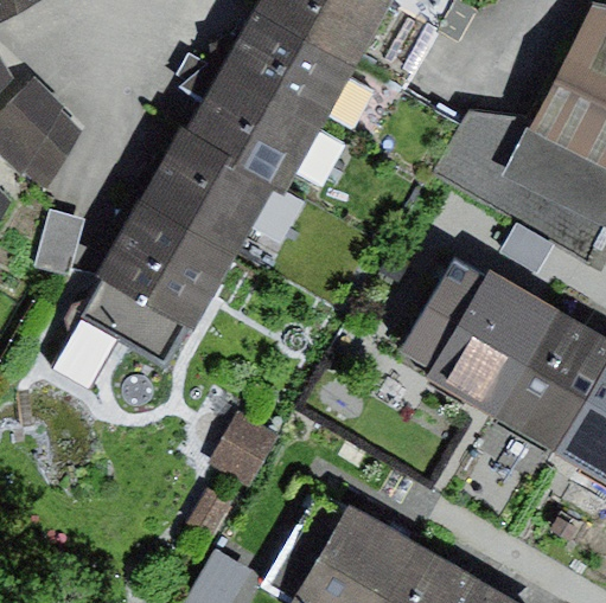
[(0,0),(0,23),(48,0),(0,0)]
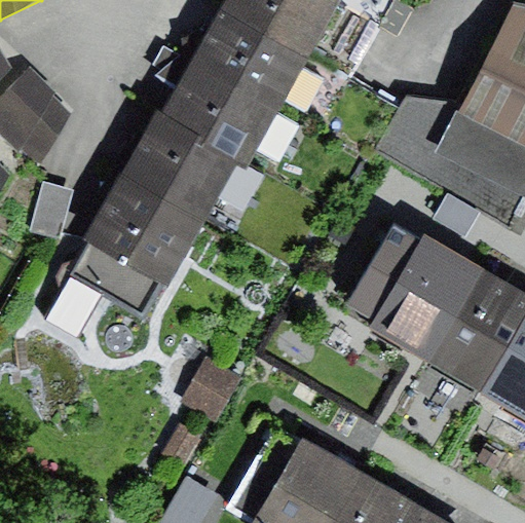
[(226,0),(220,11),(307,59),(338,2),(334,0),(226,0)]
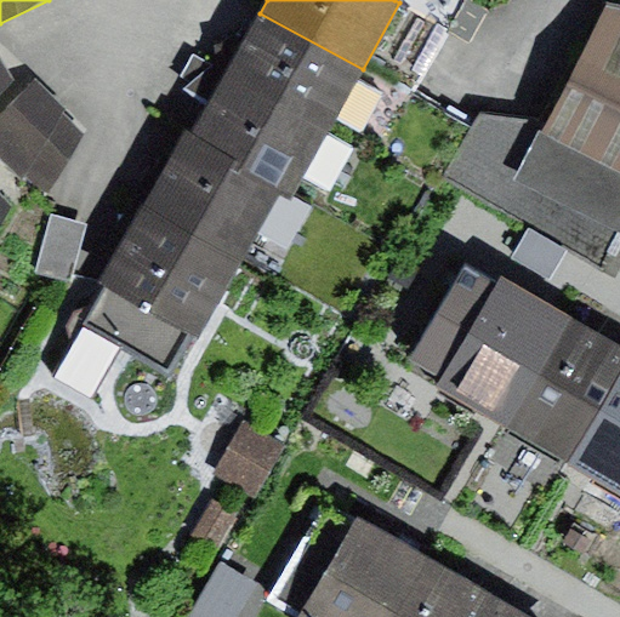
[(619,10),(606,6),(547,119),(541,133),(619,173),(619,10)]
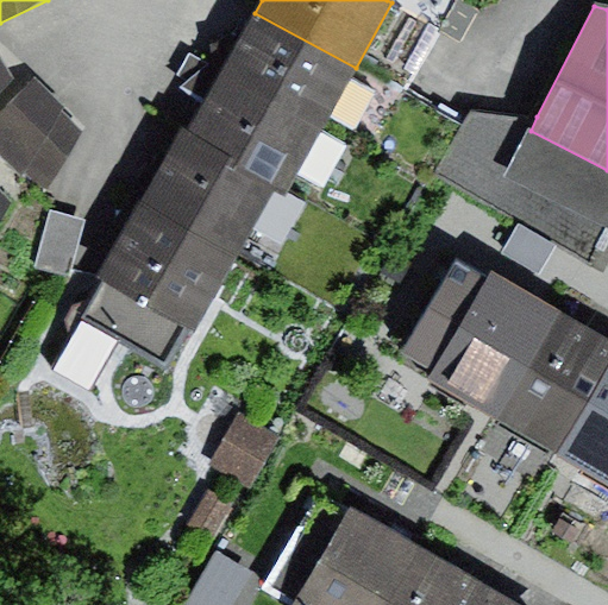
[(255,13),(220,75),(321,131),(356,68),(255,13)]
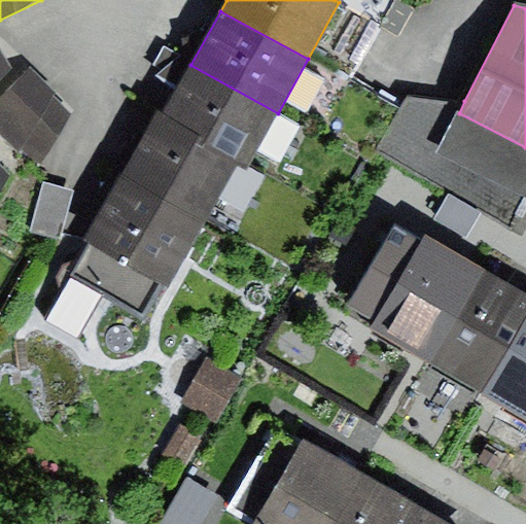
[(0,81),(11,71),(0,49),(0,81)]
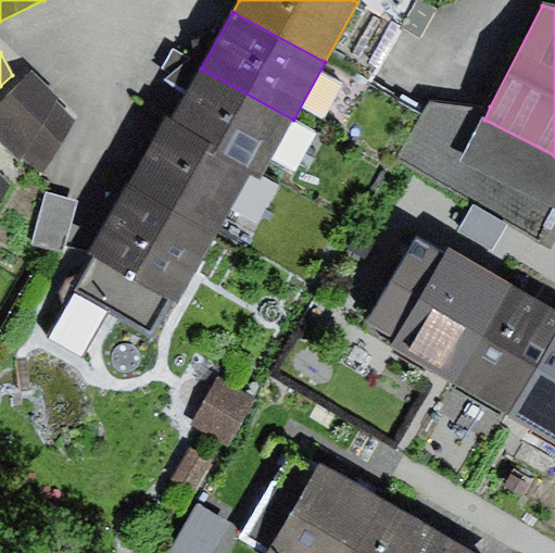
[(201,68),(169,123),(253,171),(264,175),(293,120),(201,68)]
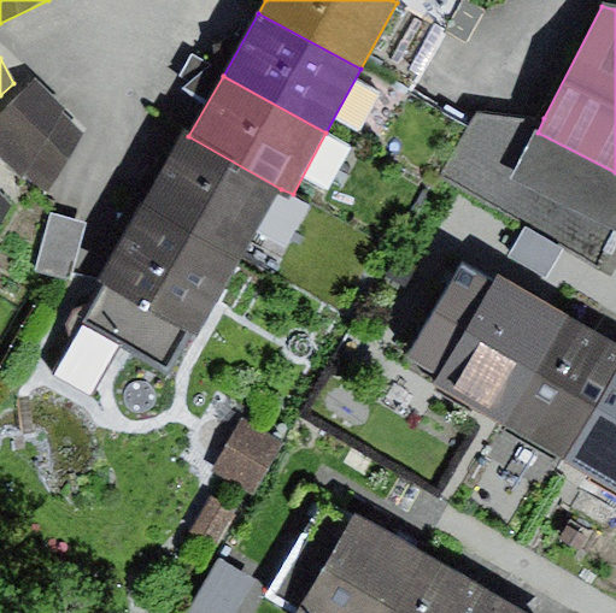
[(63,107),(33,83),(0,113),(0,153),(42,193),(68,160),(46,140),(63,107)]
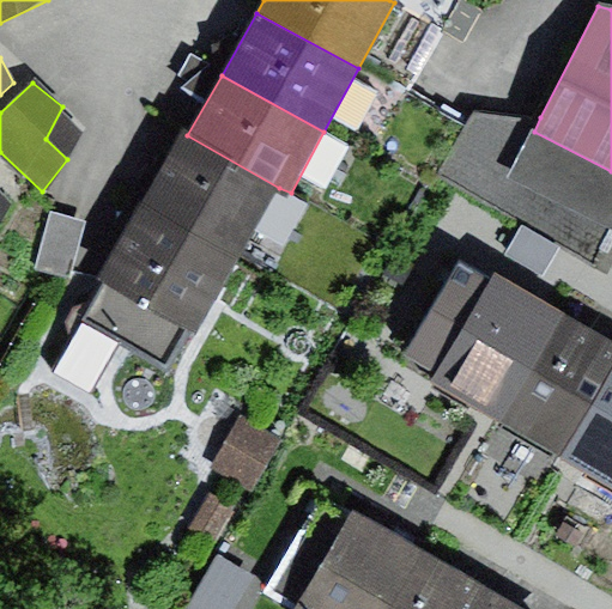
[(611,171),(534,132),(540,117),(472,109),(435,169),(595,260),(607,229),(611,231),(611,171)]
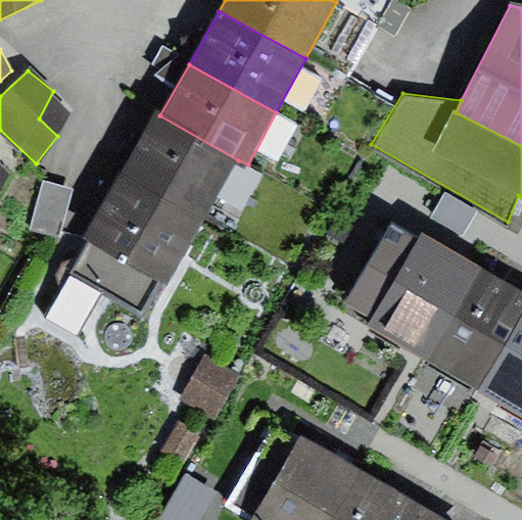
[(159,115),(122,181),(200,226),(238,160),(159,115)]
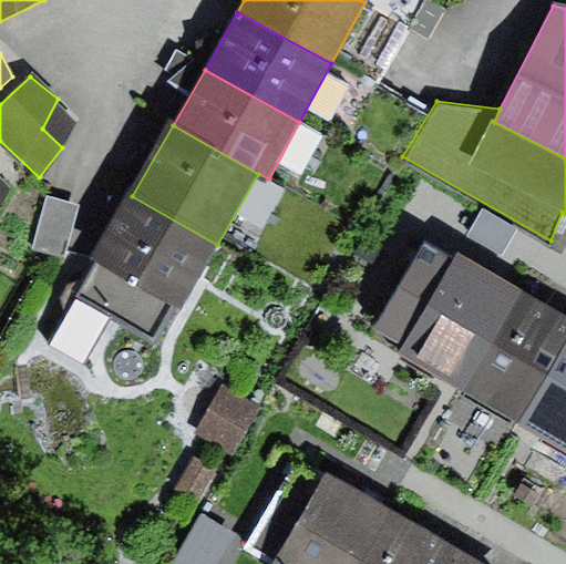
[(0,211),(13,192),(0,178),(0,211)]
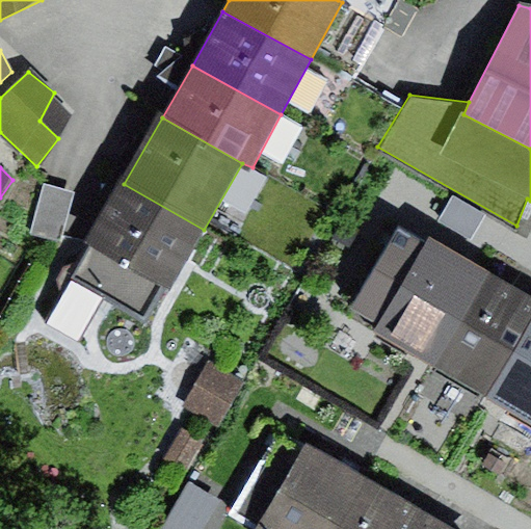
[(74,191),(43,184),(30,233),(61,240),(74,191)]
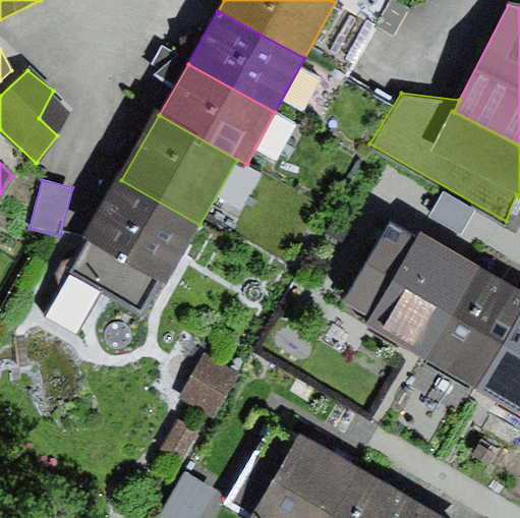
[(121,180),(43,310),(74,329),(100,287),(136,308),(153,282),(163,288),(199,225),(121,180)]
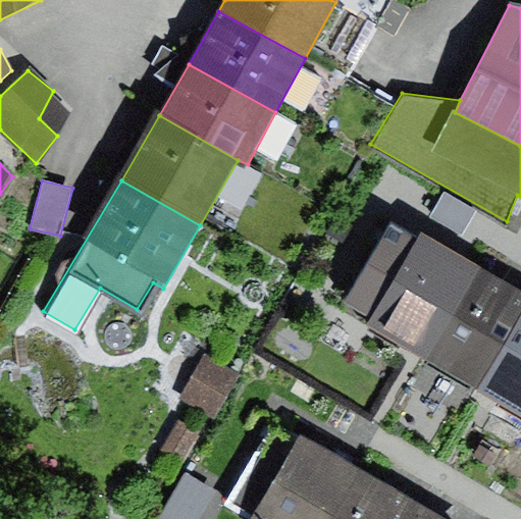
[(445,190),(429,214),(461,232),(475,209),(445,190)]
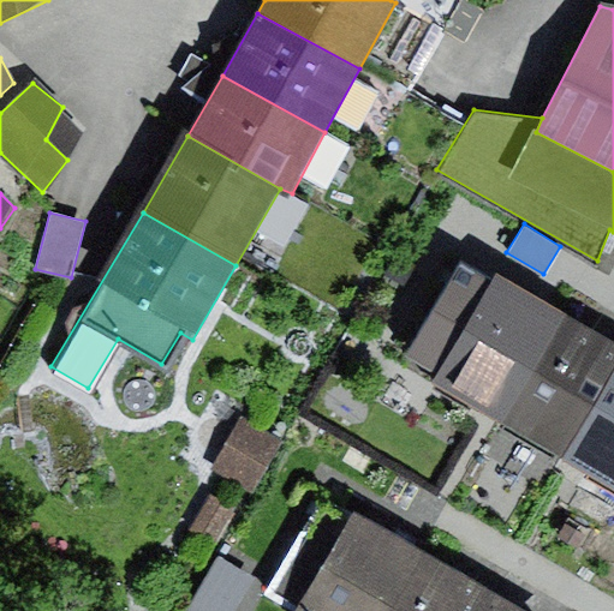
[(536,305),(459,262),(405,357),(436,375),(429,388),(499,426),(560,318),(536,305)]
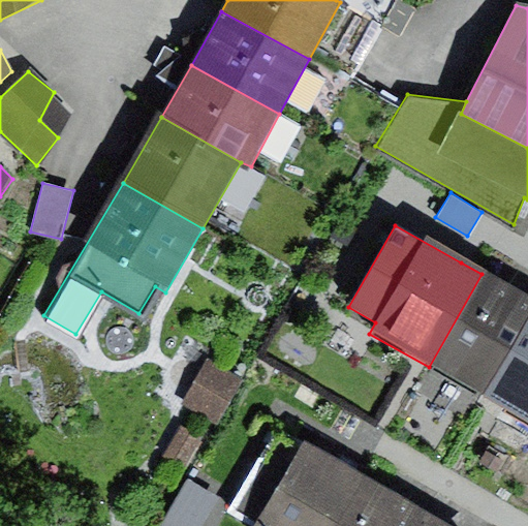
[(527,301),(515,294),(482,274),(429,367),(488,400),(527,330),(527,301)]
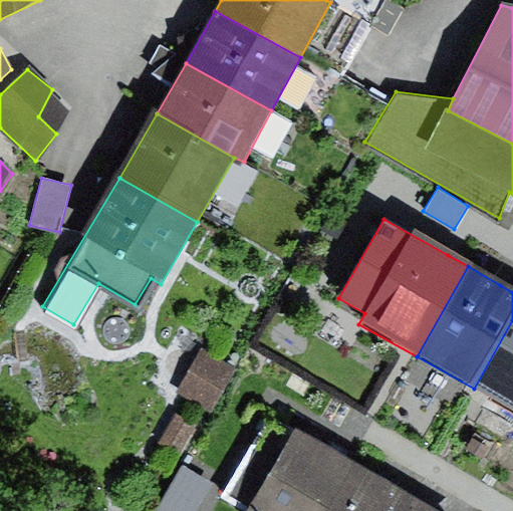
[(512,412),(512,320),(474,389),(512,412)]
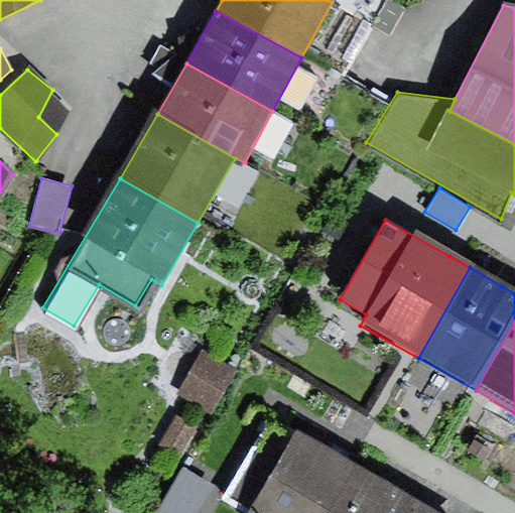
[(200,351),(176,391),(211,411),(234,370),(200,351)]
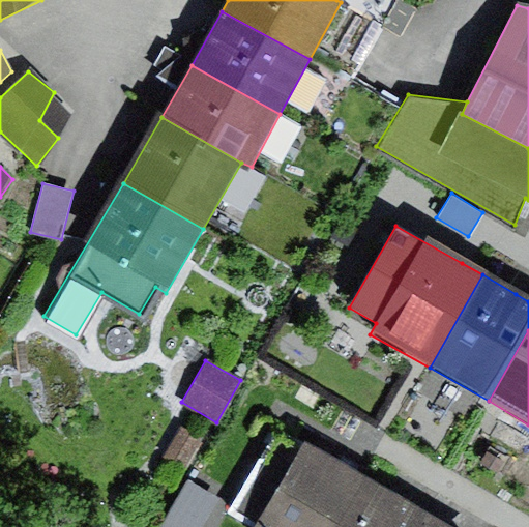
[(201,438),(180,427),(164,457),(184,468),(201,438)]
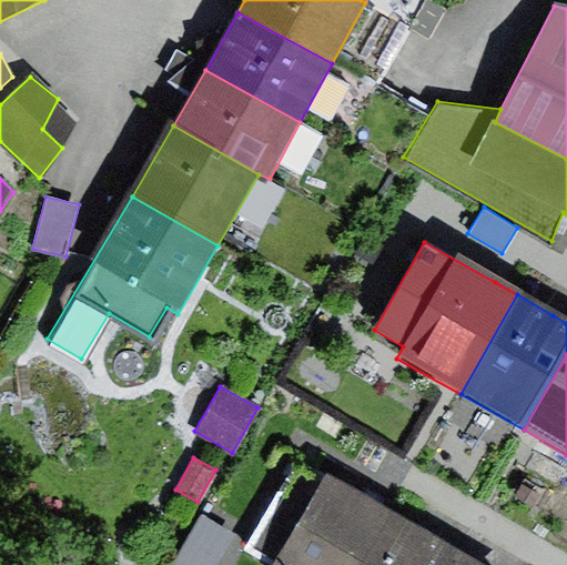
[(350,490),(294,458),(242,550),(269,564),(362,564),(391,514),(350,490)]
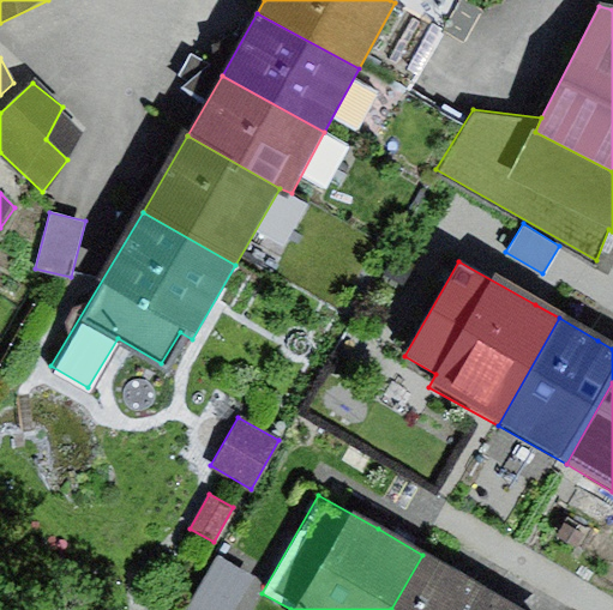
[(233,609),(253,577),(216,555),(185,609),(233,609)]
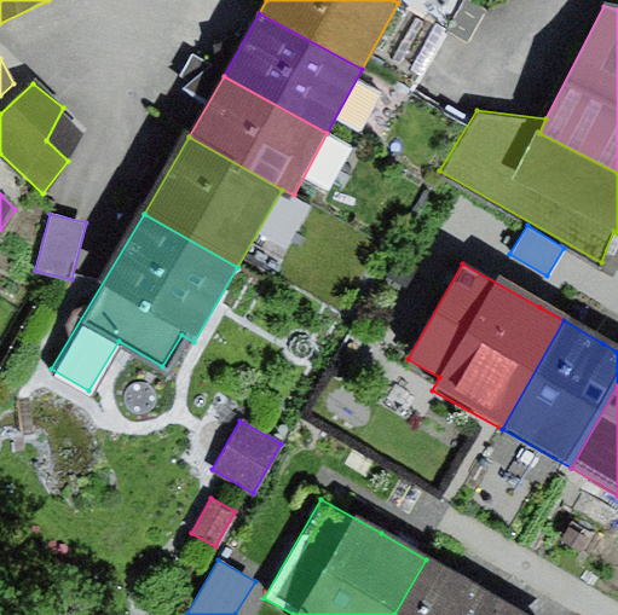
[(466,580),(426,560),(394,614),(472,614),(486,591),(466,580)]
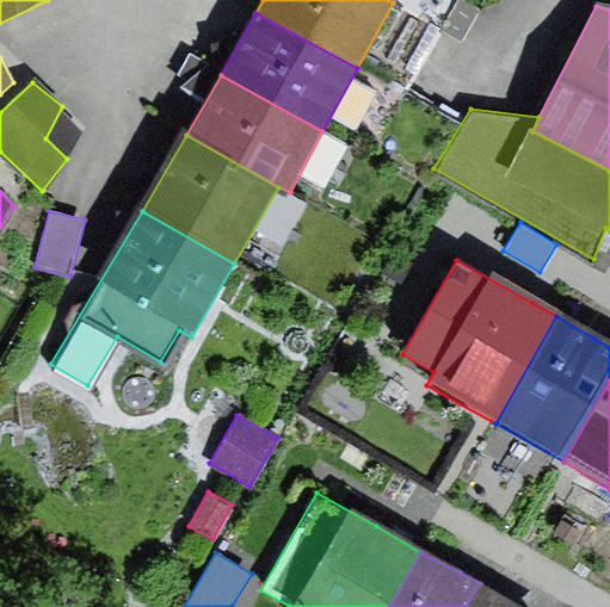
[(522,606),(500,594),(480,583),(466,606),(522,606)]
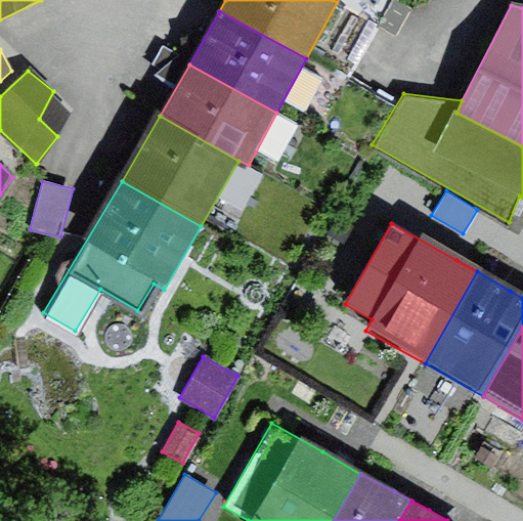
All buildings are outlined.
